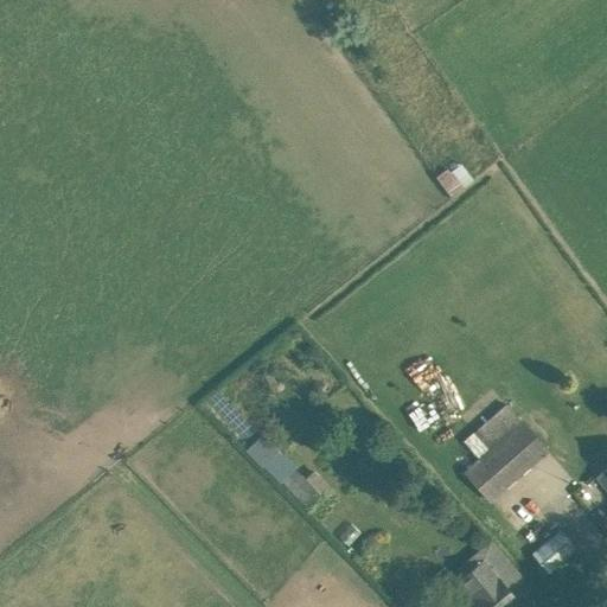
[(457,165),(436,176),(445,192),(465,181),(457,165)]
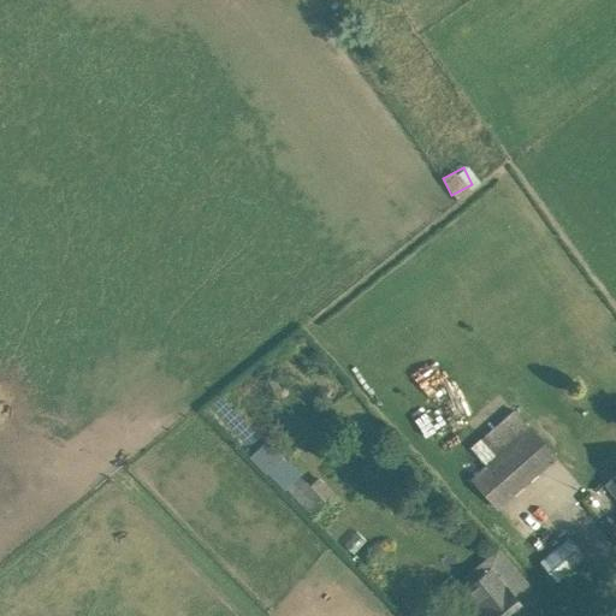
[(211,403),(221,415),(229,409),(218,397),(211,403)]
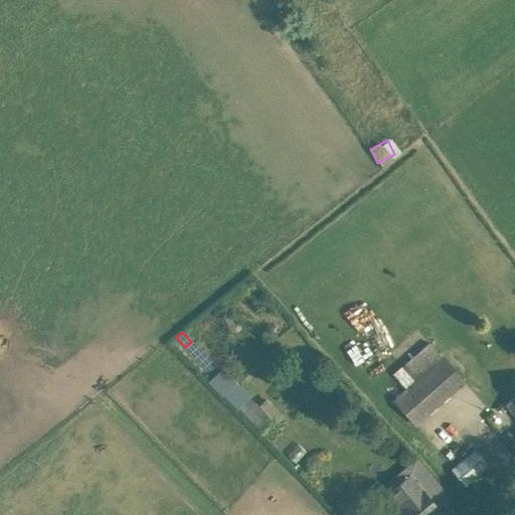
[(463,379),(430,342),(402,366),(415,380),(393,399),(413,422),(463,379)]
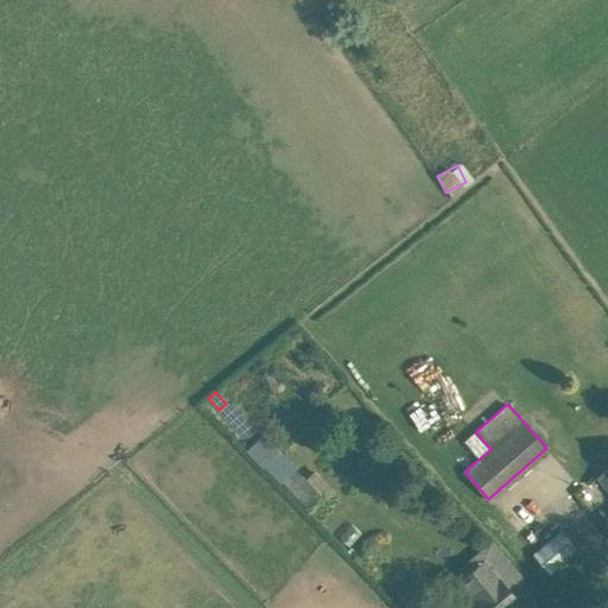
[(321,495),(263,436),(249,449),(310,511),(316,505),(314,502),(321,495)]
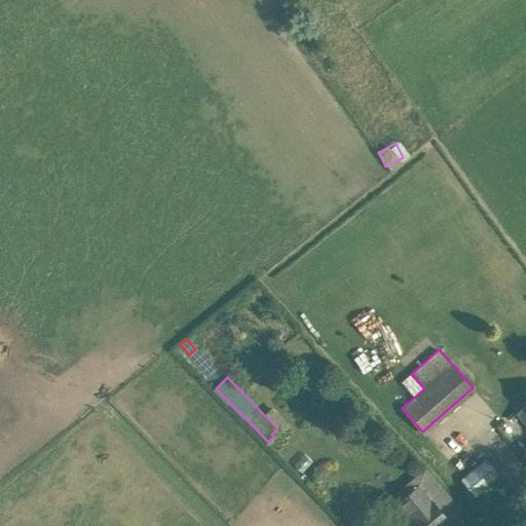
[(460,480),(473,495),(498,476),(486,459),(460,480)]
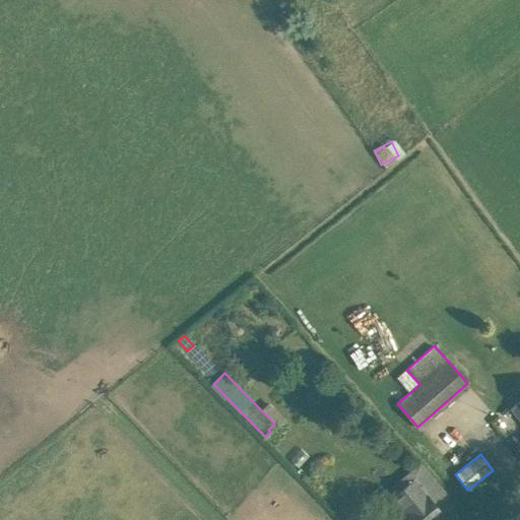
[(436,519),(443,515),(413,478),(392,497),(405,513),(395,519),(436,519)]
